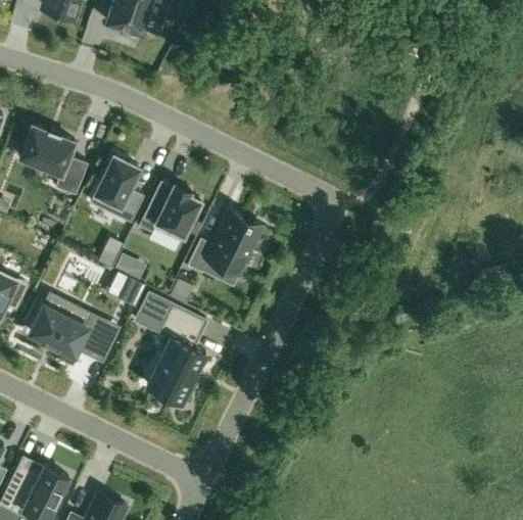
[(41,0),(41,2),(49,5),(48,6),(65,12),(66,10),(75,13),(79,0),(41,0)]
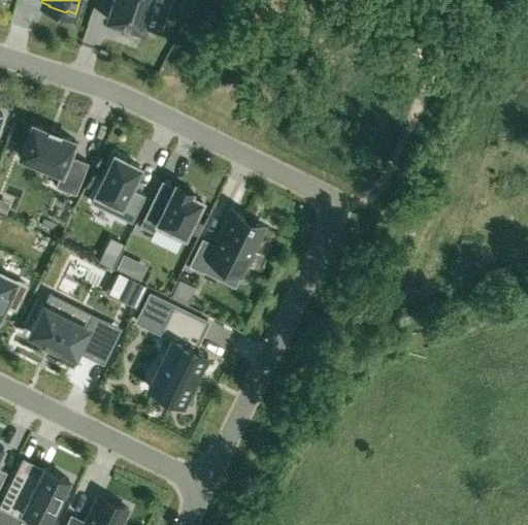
[(112,0),(106,21),(139,32),(150,0),(112,0)]
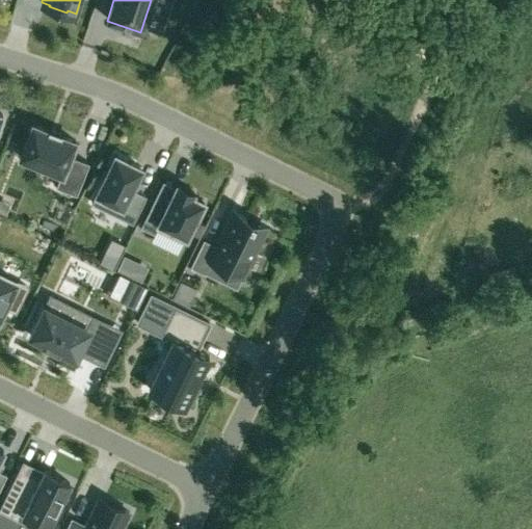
[(31,129),(18,162),(44,173),(42,177),(57,183),(53,192),(74,201),(86,169),(68,161),(74,147),(31,129)]
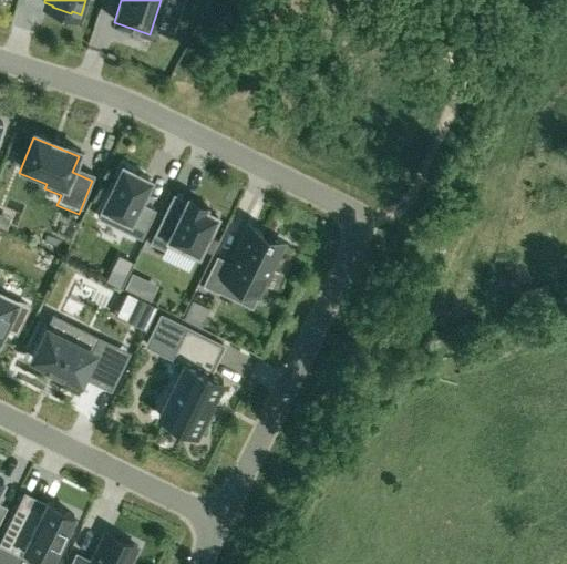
[(152,180),(123,166),(99,216),(143,237),(155,213),(140,205),(152,180)]
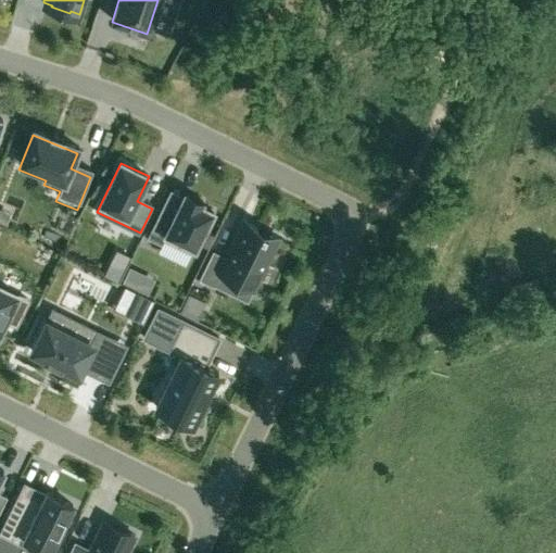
[(177,217),(162,210),(149,238),(164,244),(166,240),(194,254),(216,212),(203,205),(205,202),(189,193),(177,217)]
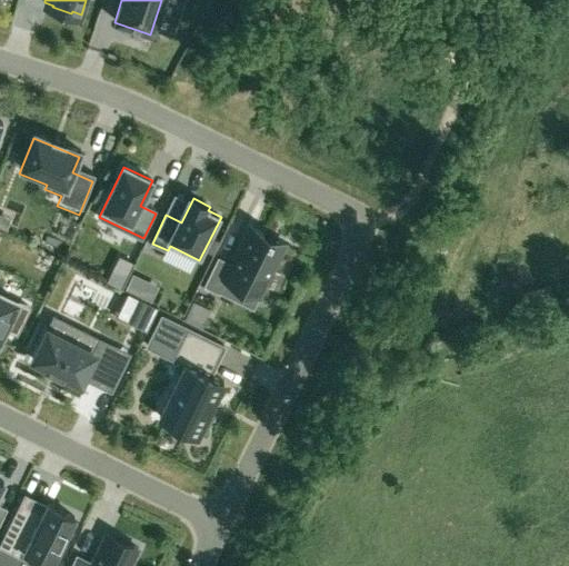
[(226,281),(260,299),(287,247),(251,229),(232,266),(218,258),(203,288),(219,296),(226,281)]
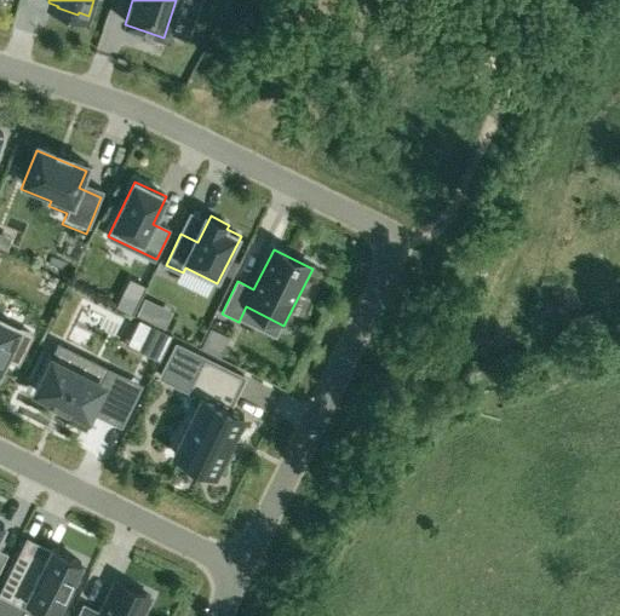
[(233,263),(227,276),(231,280),(239,264),(233,263)]
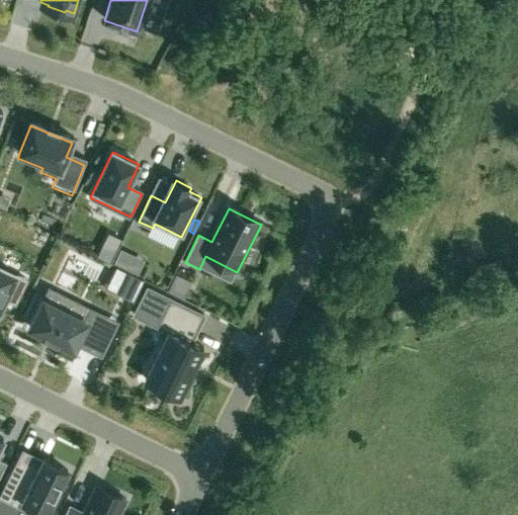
[(120,251),(113,264),(126,270),(134,257),(120,251)]
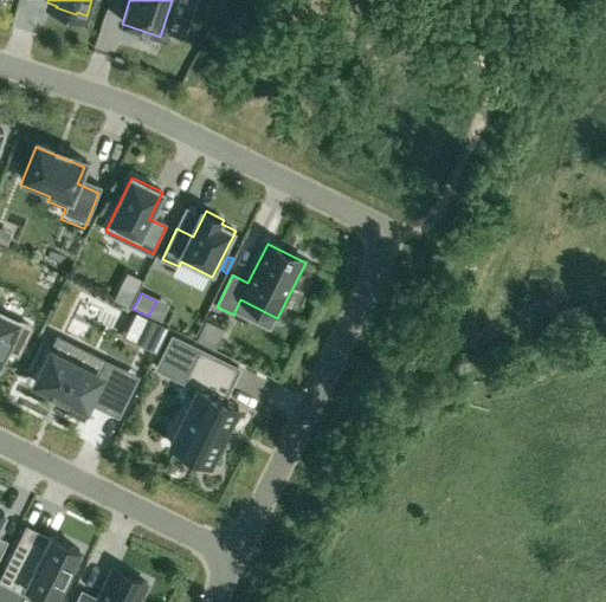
[(135,312),(122,338),(155,355),(168,330),(135,312)]
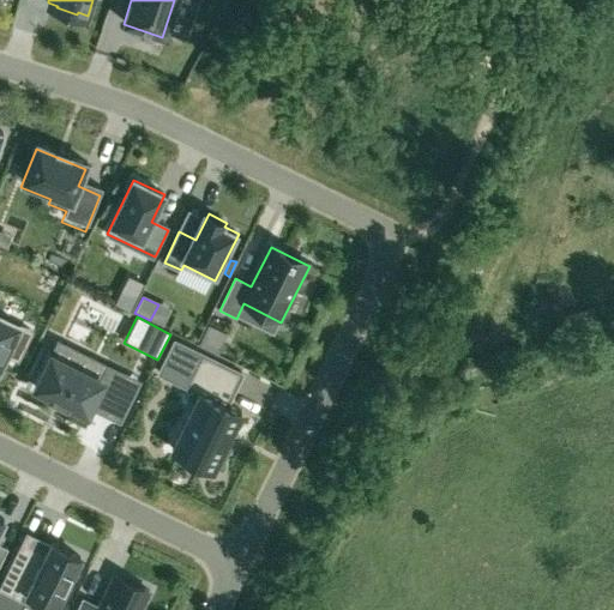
[(0,376),(1,376),(8,361),(18,364),(32,336),(0,319),(0,376)]
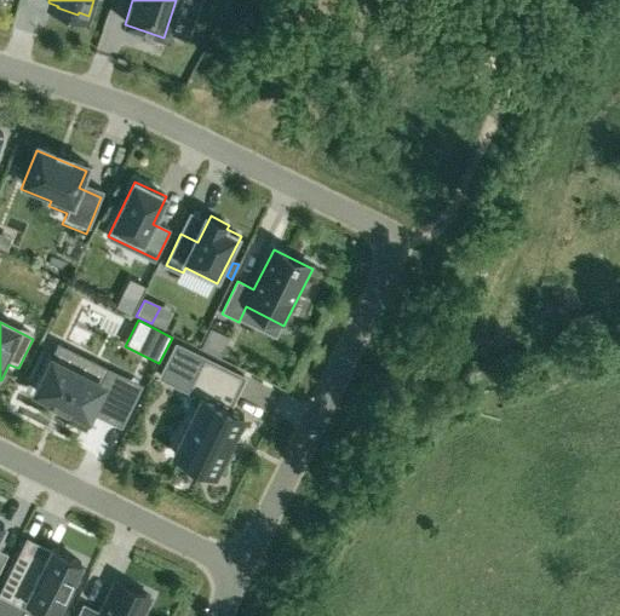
[(57,355),(40,387),(90,413),(92,406),(110,415),(128,380),(110,370),(105,380),(57,355)]
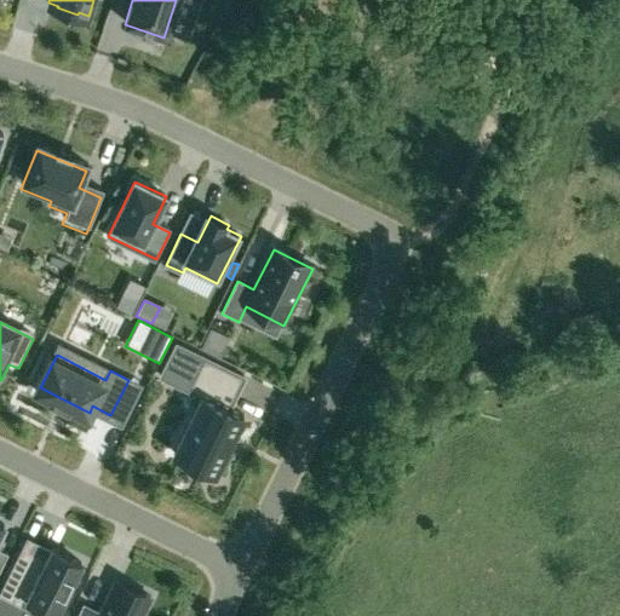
[(181,432),(151,488),(193,510),(222,450),(207,443),(223,412),(182,391),(166,424),(181,432)]
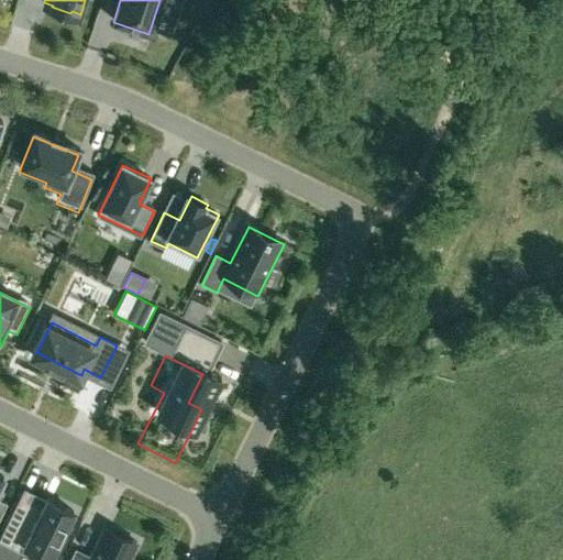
[(20,500),(1,537),(43,559),(52,559),(77,509),(50,496),(43,511),(20,500)]
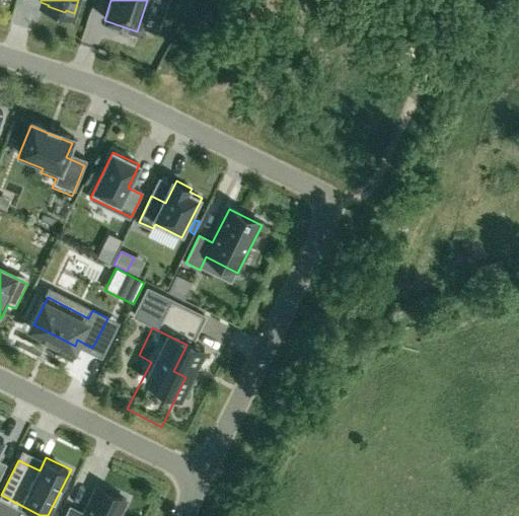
[(84,503),(78,515),(132,515),(141,499),(113,484),(98,510),(84,503)]
